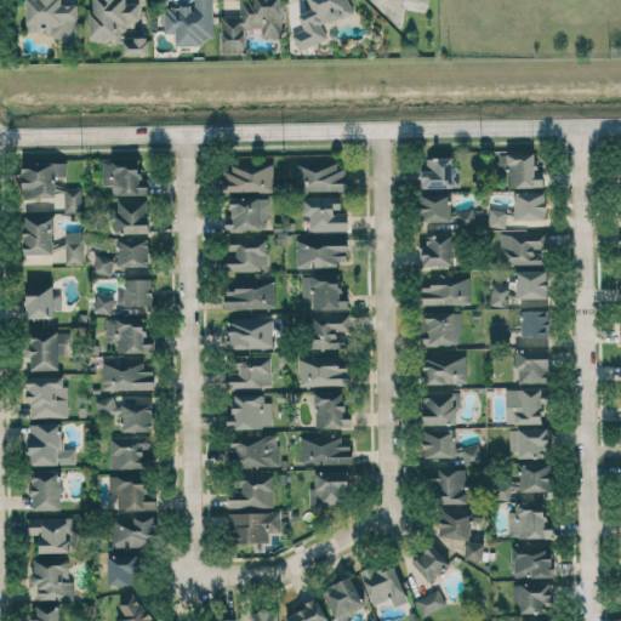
[(78,4),(62,4),(62,0),(24,0),(26,29),(51,29),(51,40),(78,40),(78,4)]
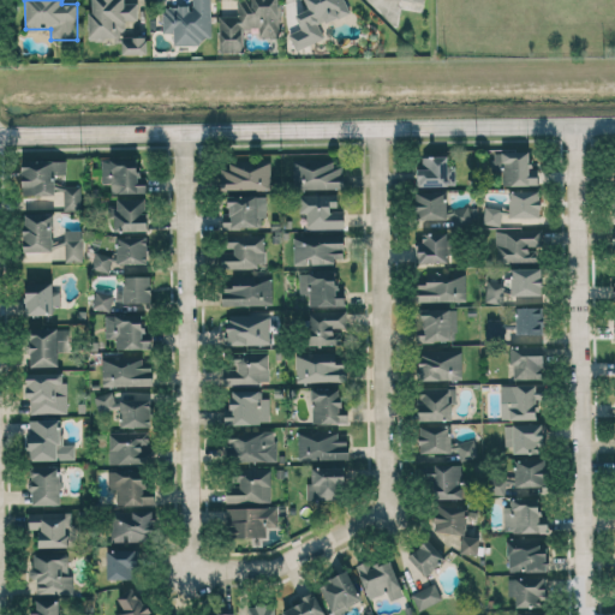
[(89,0),(90,39),(124,37),(123,19),(138,19),(138,3),(125,3),(124,0),(89,0)]
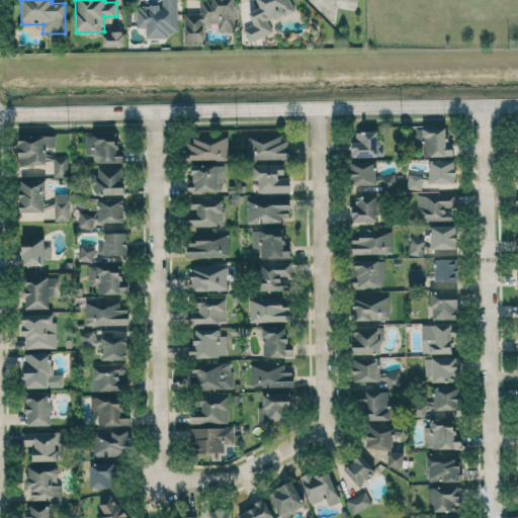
[(169,37),(169,30),(178,30),(177,0),(160,0),(161,4),(138,4),(138,27),(146,27),(147,37),(169,37)]
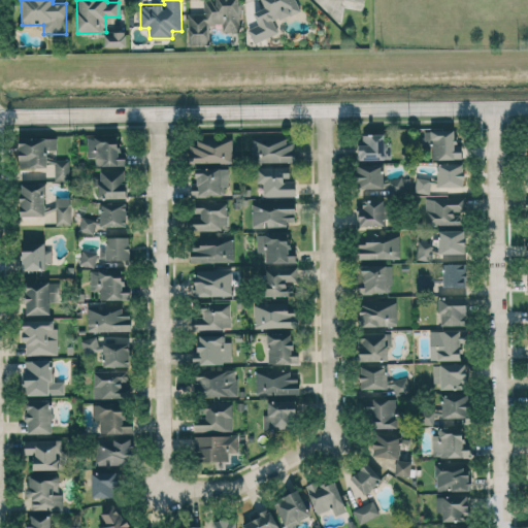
[(239,32),(238,0),(203,0),(203,12),(188,12),(188,45),(208,44),(208,24),(223,24),(223,32),(239,32)]
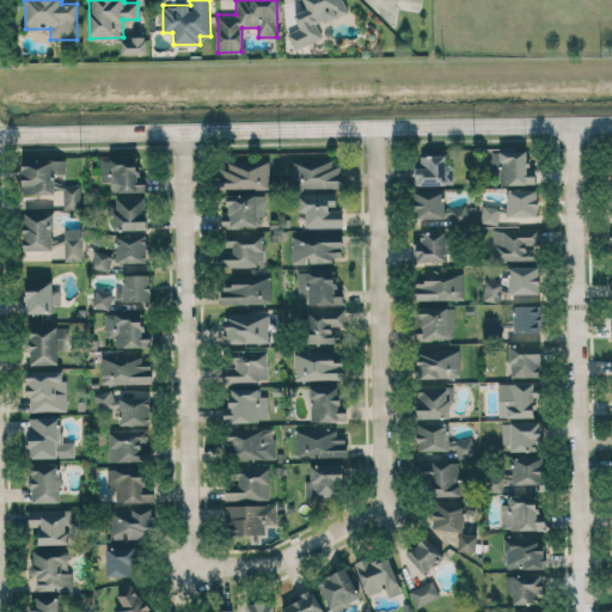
[(322,38),(317,24),(348,12),(342,0),(303,0),(306,8),(293,13),(299,28),(287,32),(293,49),(322,38)]
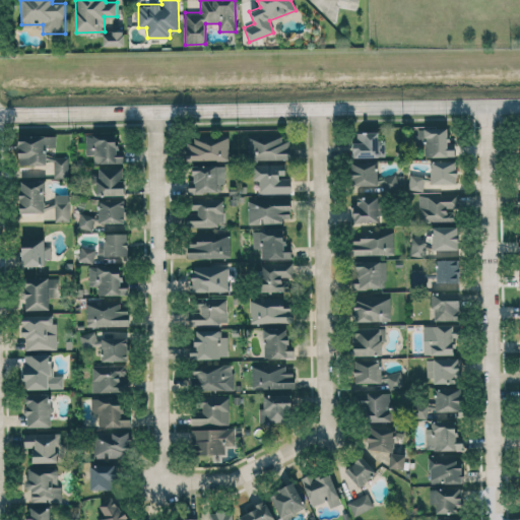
[(124,30),(103,30),(104,46),(124,45),(124,30)]
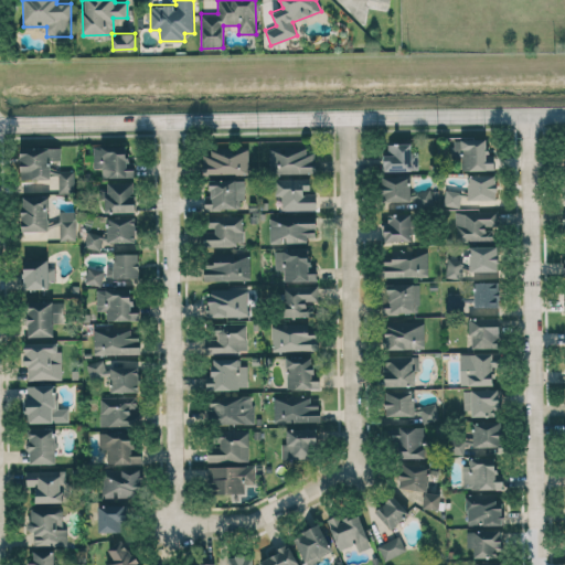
[(490,138),(451,139),(451,156),(461,156),(461,170),(491,169),(490,138)]
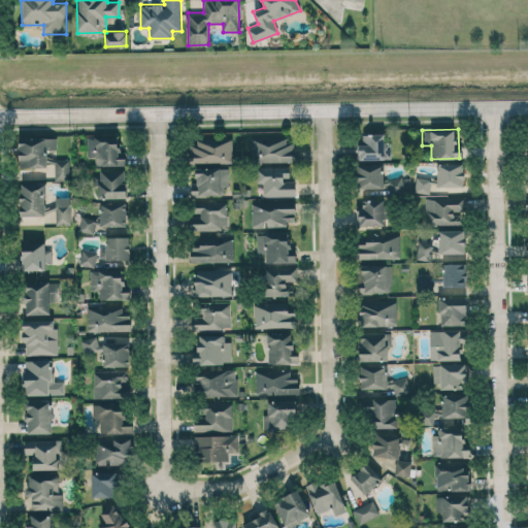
[(385,134),(363,134),(363,145),(359,145),(359,159),(391,159),(391,141),(385,141),(385,134)]
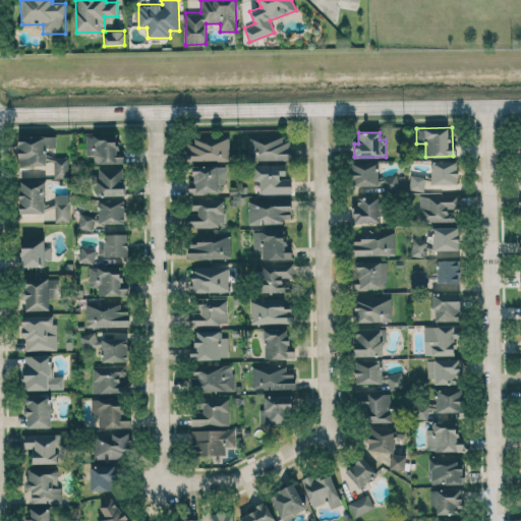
[(124,163),(124,156),(117,156),(117,133),(85,134),(87,155),(95,155),(95,163),(124,163)]
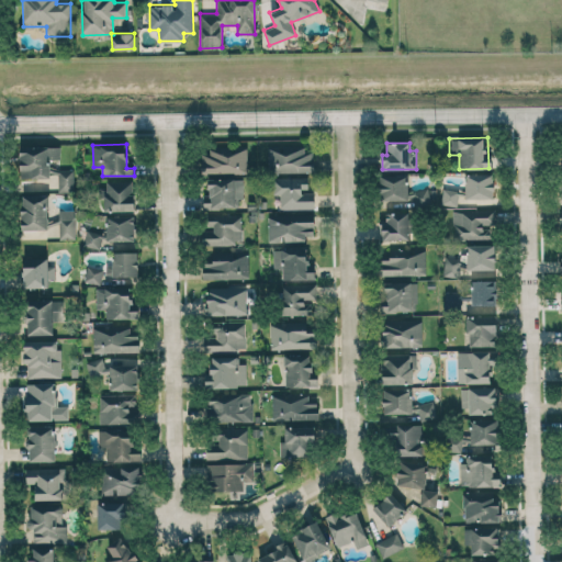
[(60,146),(20,146),(19,179),(49,179),(49,165),(59,166),(60,146)]
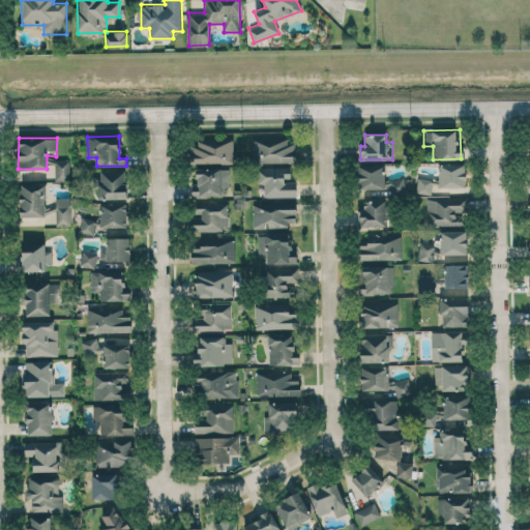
[(198,147),(189,147),(189,162),(233,163),(234,139),(198,138),(198,147)]
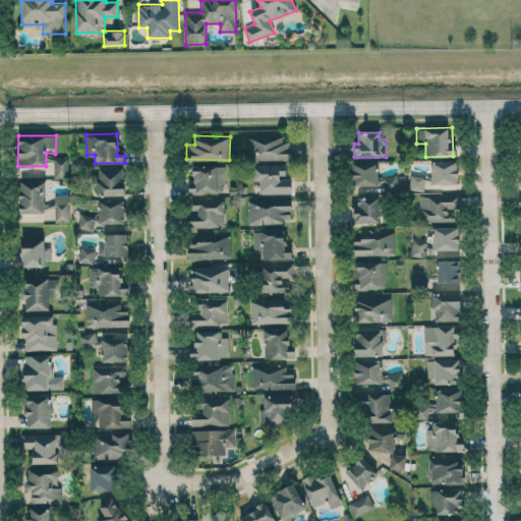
[(291,160),(291,142),(283,142),(282,135),(248,135),(248,160),(291,160)]
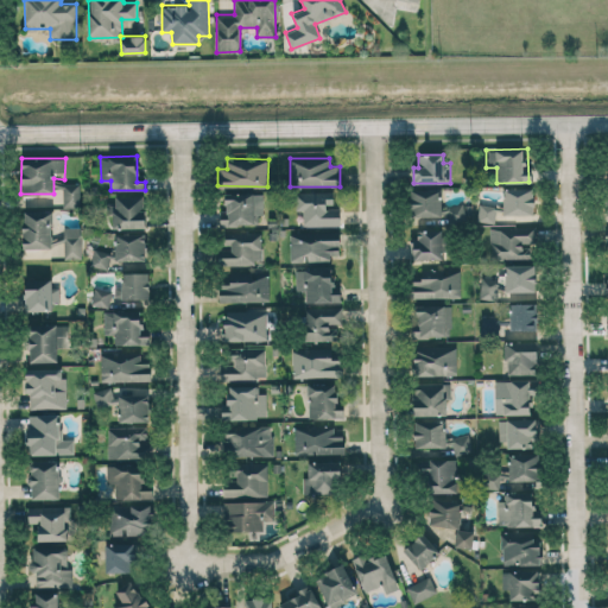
[(80,207),(80,183),(63,183),(63,207),(80,207)]
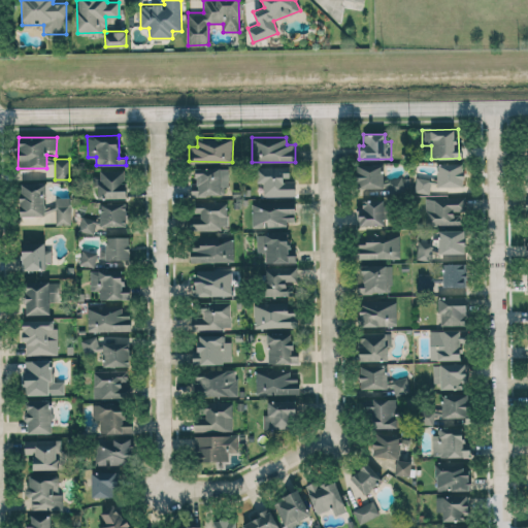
[(356,165),(357,188),(378,188),(378,195),(403,194),(403,177),(384,177),(384,164),(356,165)]
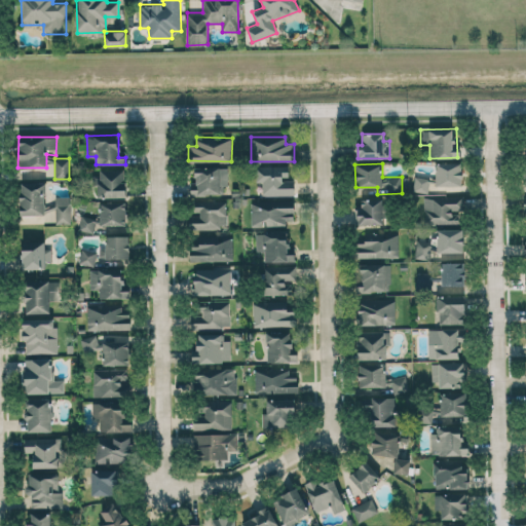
[(437,186),(462,185),(462,163),(437,164),(437,186)]
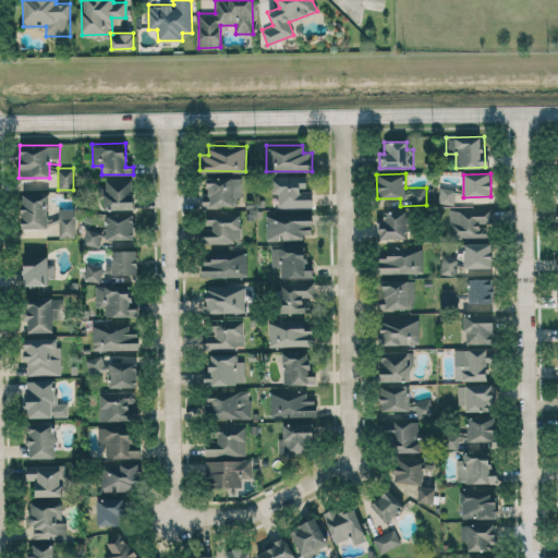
[(241,196),(242,178),(207,177),(206,194),(203,194),(203,206),(237,206),(237,196),(241,196)]
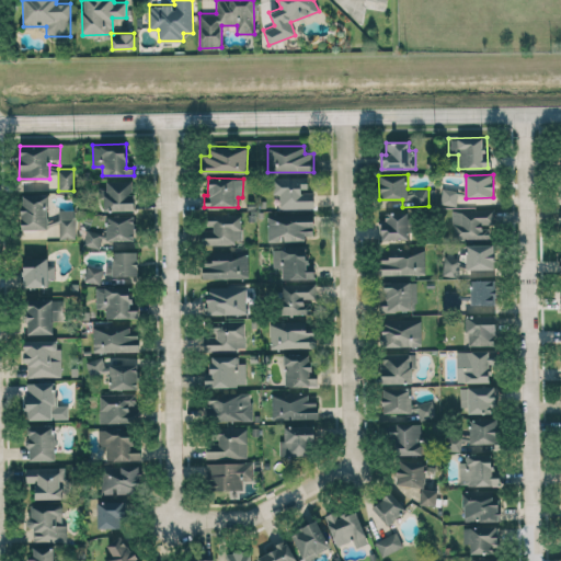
[(307,178),(274,178),(275,193),(281,193),(281,208),(313,208),(313,190),(308,190),(307,178)]
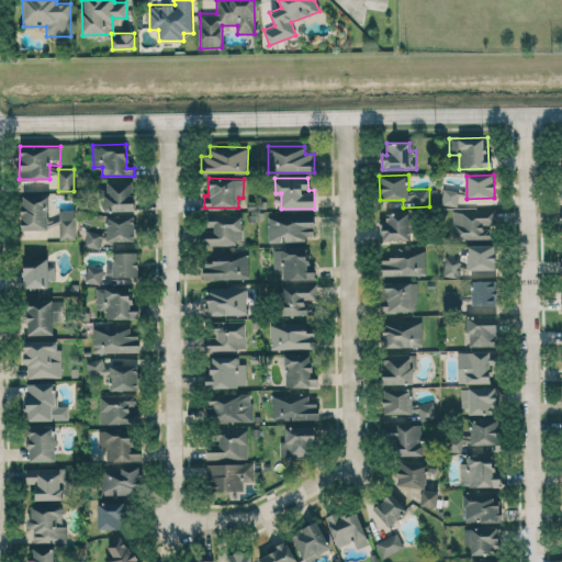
[(134,211),(134,180),(105,180),(105,211),(134,211)]
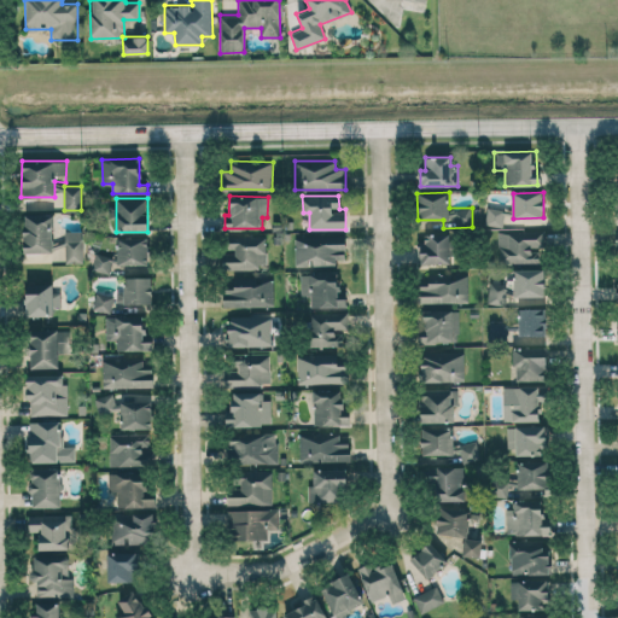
[(505,210),(487,209),(485,225),(503,226),(505,210)]
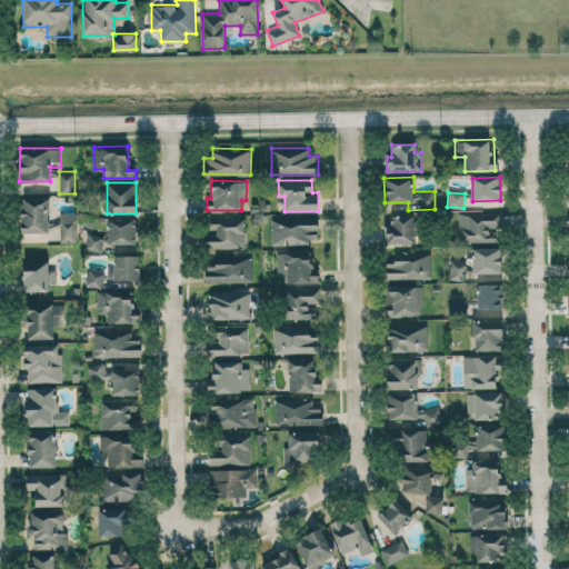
[(49,233),(49,197),(22,197),(21,232),(49,233)]
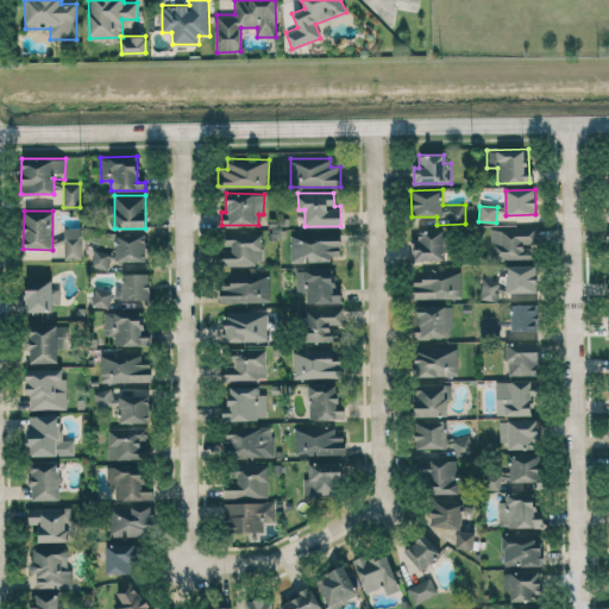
[(531,258),(529,243),(538,243),(537,226),(491,227),(493,259),(531,258)]
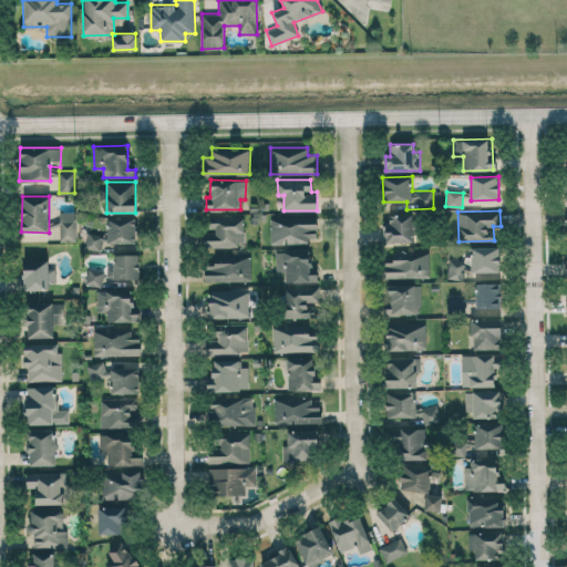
[(60,240),(75,240),(75,212),(60,212),(60,240)]
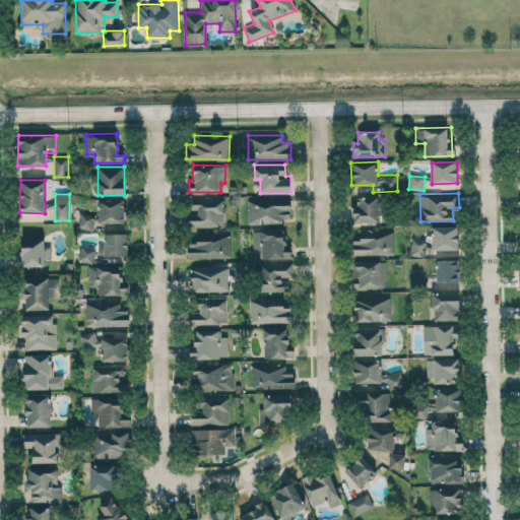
[(379,221),(379,196),(353,196),(353,221),(379,221)]
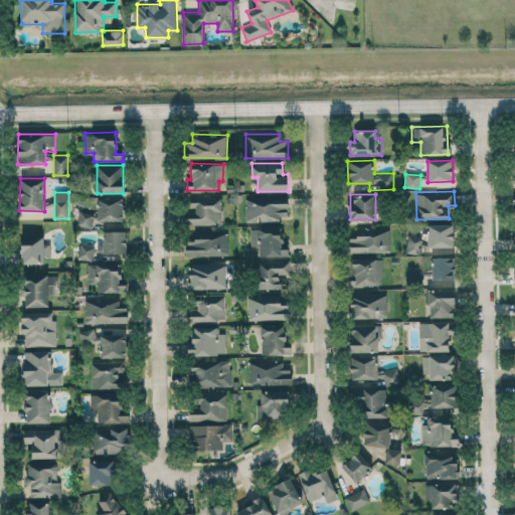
[(123,220),(124,197),(100,196),(99,220),(123,220)]
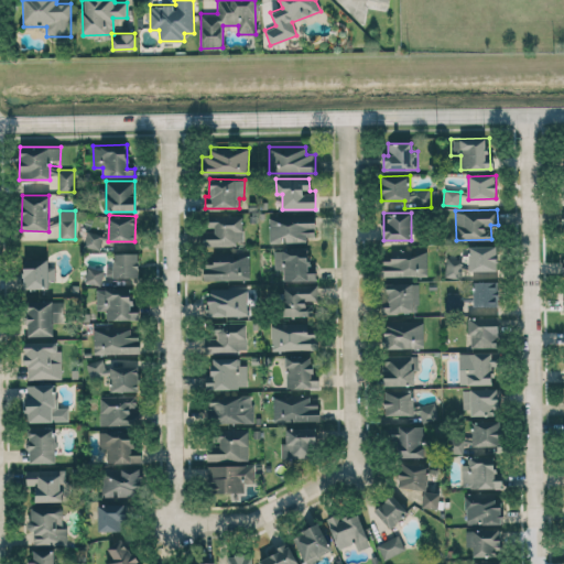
[(243,245),(242,215),(208,215),(208,229),(202,229),(202,246),(243,245)]
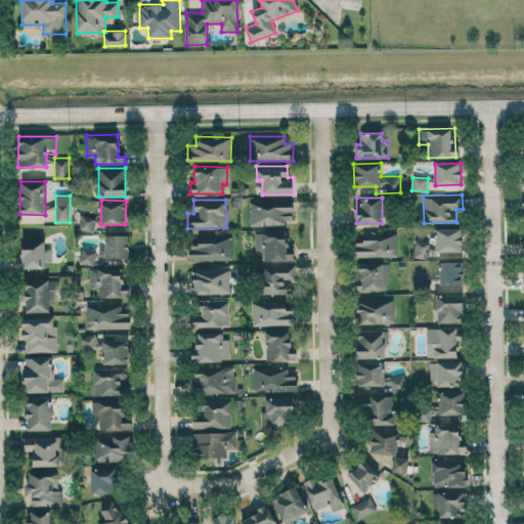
[(250,201),(250,224),(293,223),(293,200),(250,201)]
